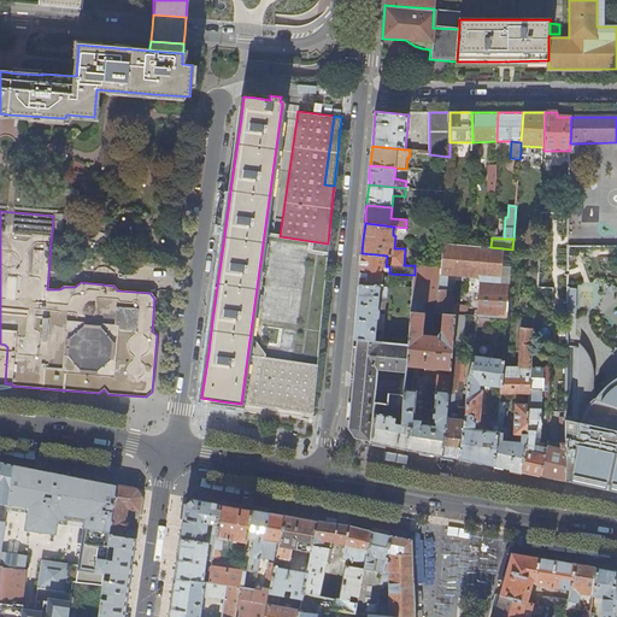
[(327,252),(328,244),(311,241),(310,250),(327,252)]
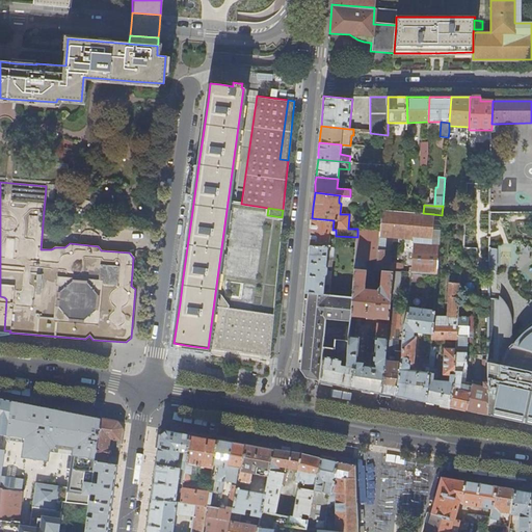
[(437,269),(442,215),(423,213),(401,212),(381,210),(379,231),(378,249),(392,250),(393,242),(403,243),(402,251),(413,251),(410,272),(437,274),(437,269)]
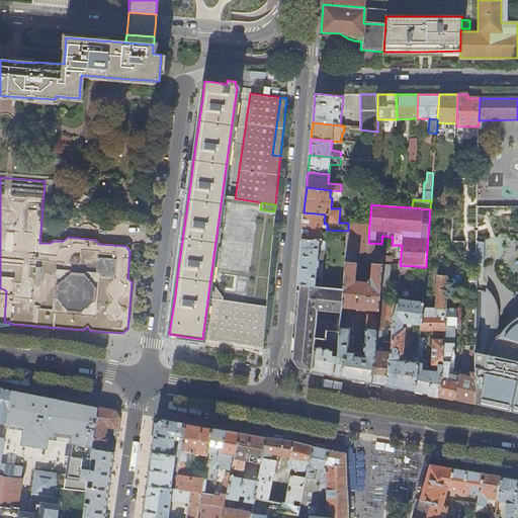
[(296,285),(299,285),(315,286),(316,277),(322,277),(323,263),(318,263),(319,259),(317,259),(318,252),(324,253),(326,232),(323,232),(323,230),(321,230),(321,226),(324,228),(327,228),(327,224),(324,224),(325,214),(304,212),(301,233),(298,266),(296,285)]
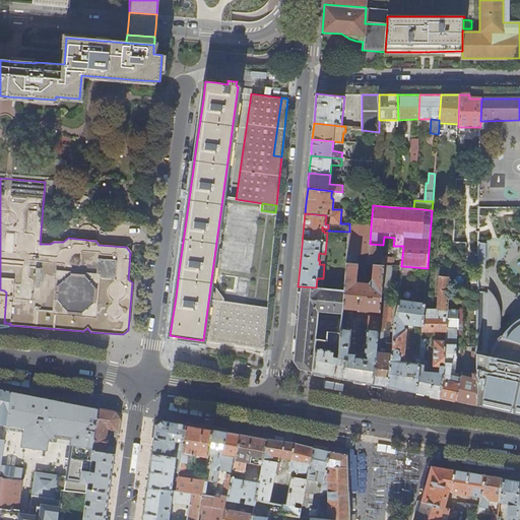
[(370,244),(371,225),(349,223),(349,232),(347,252),(358,253),(369,255),(370,244)]
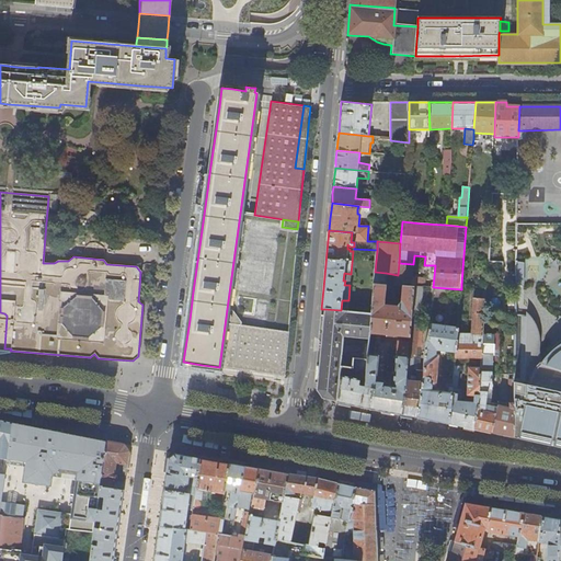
[(489,260),(489,248),(479,247),(478,260),(489,260)]
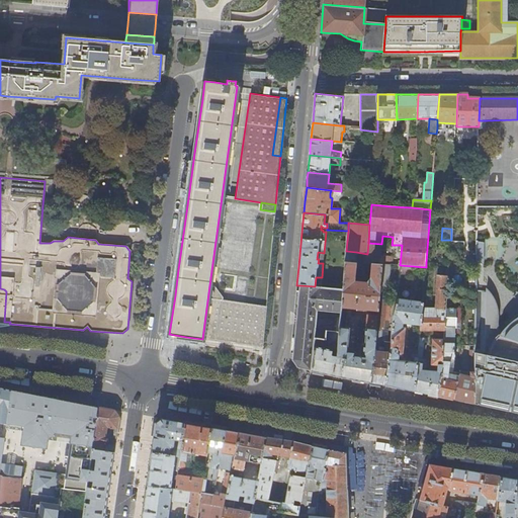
[(477,255),(478,231),(451,229),(451,240),(451,242),(463,243),(463,254),(477,255)]
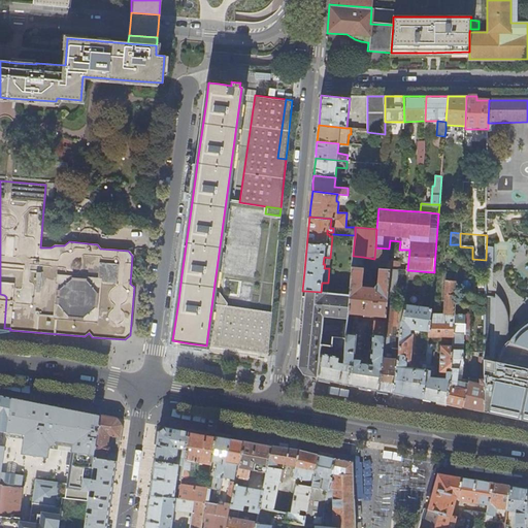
[(389,249),(375,248),(374,259),(373,269),(380,269),(389,270),(397,270),(399,270),(400,263),(388,262),(389,249)]
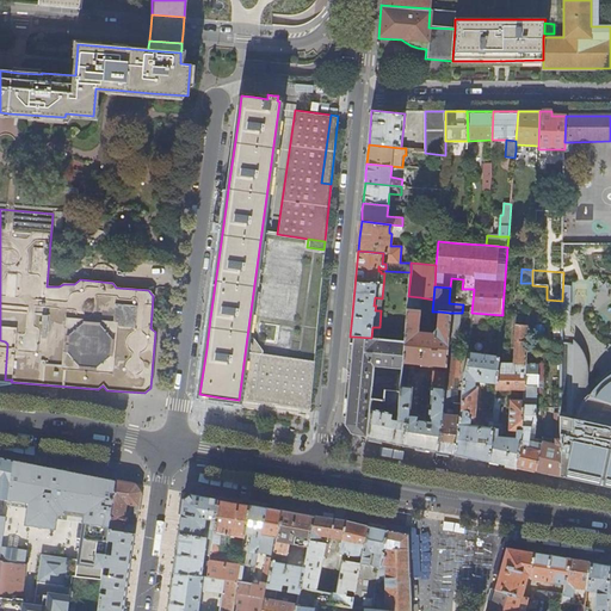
[(425,449),(436,450),(439,433),(445,374),(450,313),(439,312),(438,328),(434,333),(434,334),(417,333),(420,297),(408,296),(405,340),(402,360),(442,365),(440,372),(434,371),(433,374),(429,417),(430,418),(430,420),(425,419),(425,417),(421,417),(421,419),(418,419),(418,415),(409,414),(412,387),(407,386),(408,365),(402,365),(401,369),(399,384),(399,390),(397,402),(396,420),(406,423),(403,444),(425,449)]
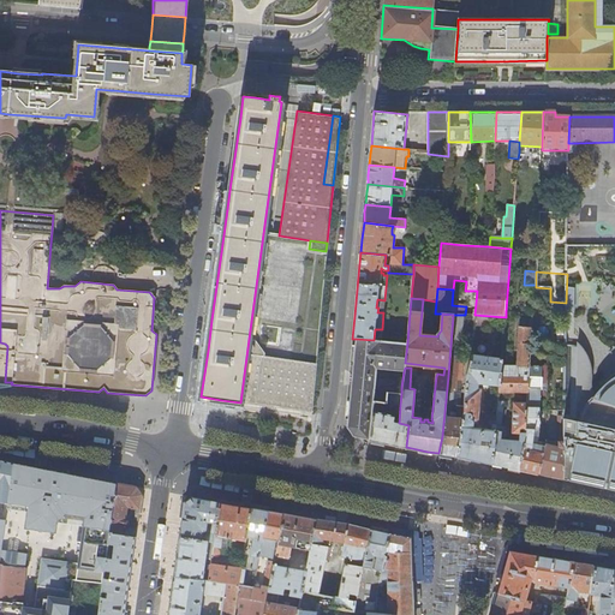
[(514,311),(506,311),(506,317),(505,327),(513,327),(514,311)]
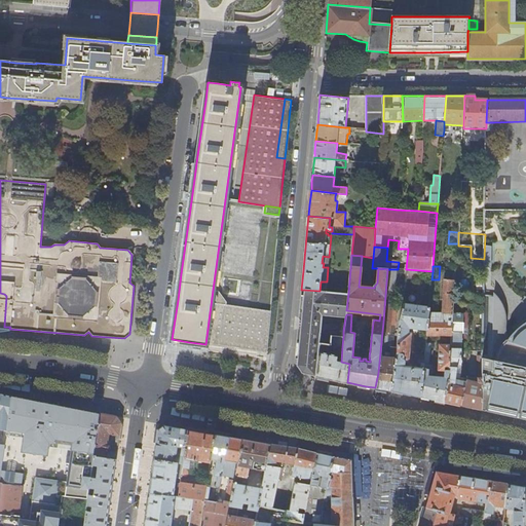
[(382,389),(389,390),(397,347),(392,347),(390,347),(390,352),(386,351),(391,313),(391,306),(393,306),(396,269),(387,269),(383,322),(378,373),(375,387),(382,389)]
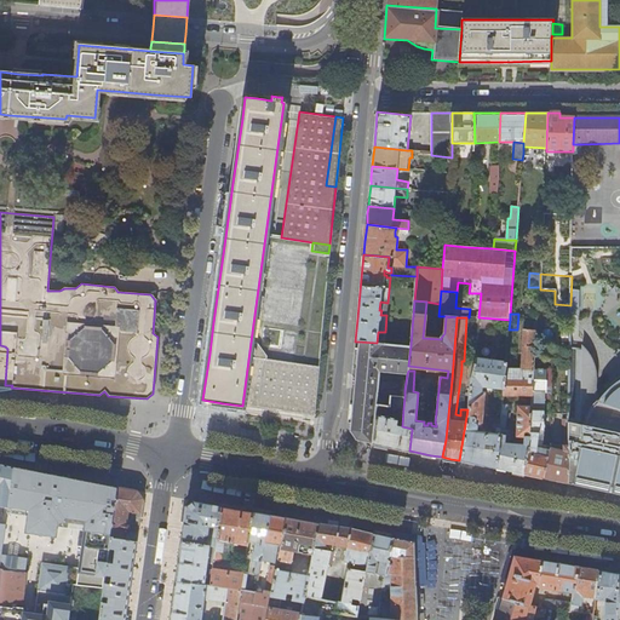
[(533,368),(535,323),(523,322),(523,329),(521,369),(505,368),(504,389),(504,395),(532,396),(533,368)]
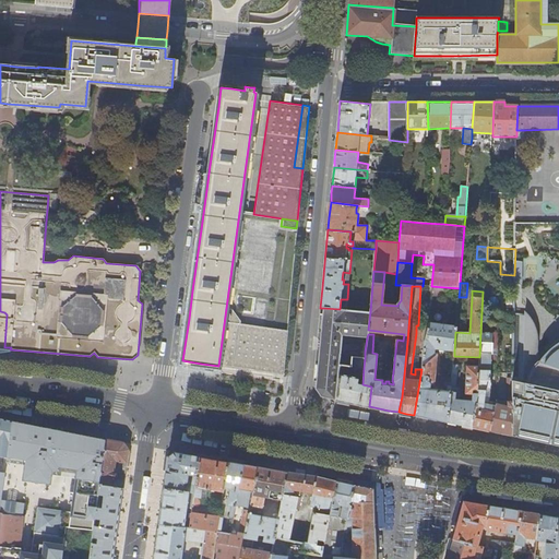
[(226,308),(218,366),(283,375),(287,330),(239,323),(240,321),(232,309),(226,308)]
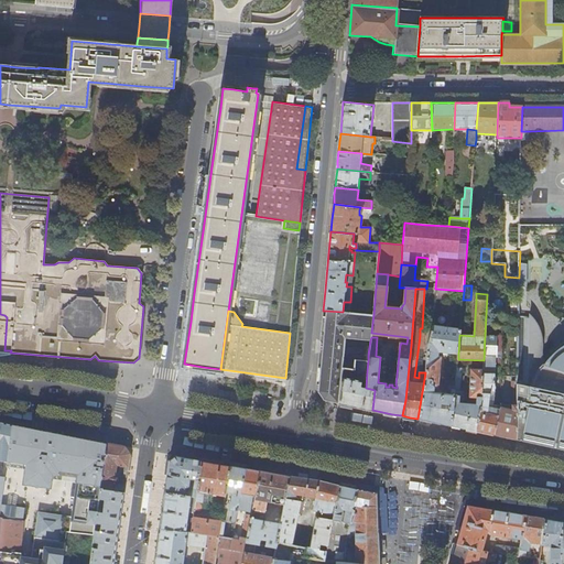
[(371,333),(373,314),(349,313),(343,312),(326,311),(321,357),(317,392),(324,401),(338,403),(343,368),(342,368),(345,338),(370,340),(371,337),(371,333)]
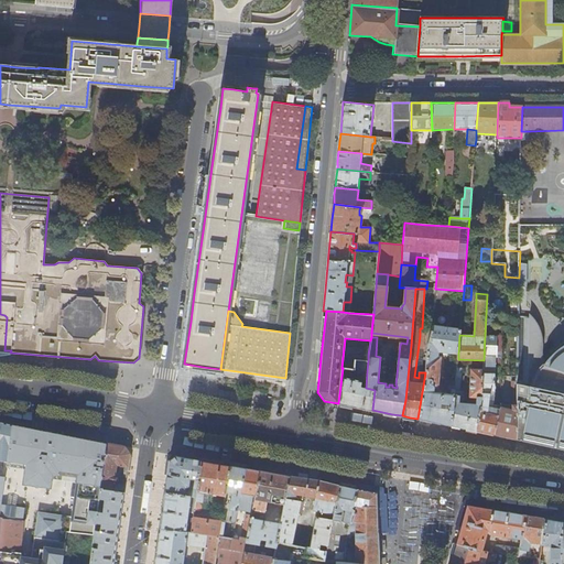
[(1,355),(3,355),(6,355),(10,354),(10,353),(11,350),(4,350),(7,317),(4,315),(0,314),(0,355),(1,355)]
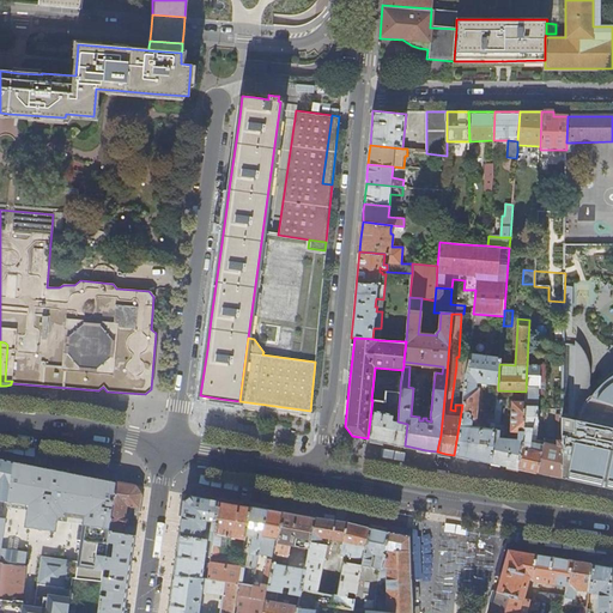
[(560,462),(559,478),(612,489),(612,370),(611,371),(608,375),(605,377),(601,382),(598,387),(595,389),(593,394),(592,390),(589,387),(589,383),(590,378),(590,376),(590,371),(589,368),(589,365),(587,360),(583,354),(576,341),(575,346),(569,345),(568,417),(560,417),(560,420),(560,437),(560,462)]
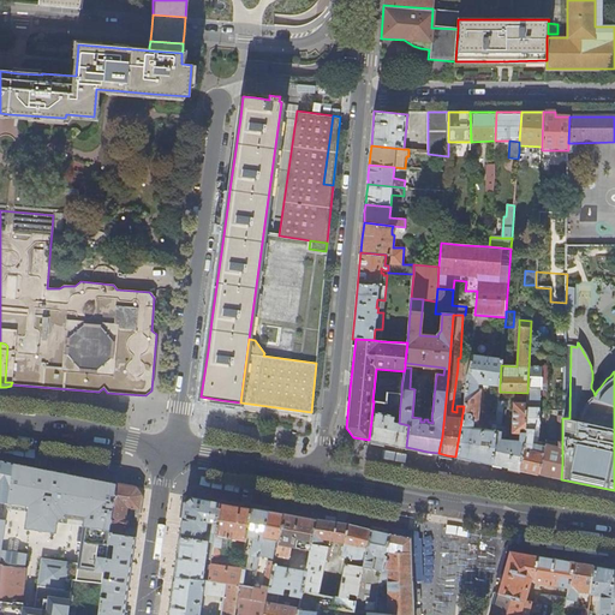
[(501,365),(502,359),(472,354),(466,382),(464,406),(455,457),(475,460),(491,465),(495,440),(495,430),(491,430),(472,428),(473,422),(477,423),(481,389),(477,389),(478,383),(500,386),(501,365)]
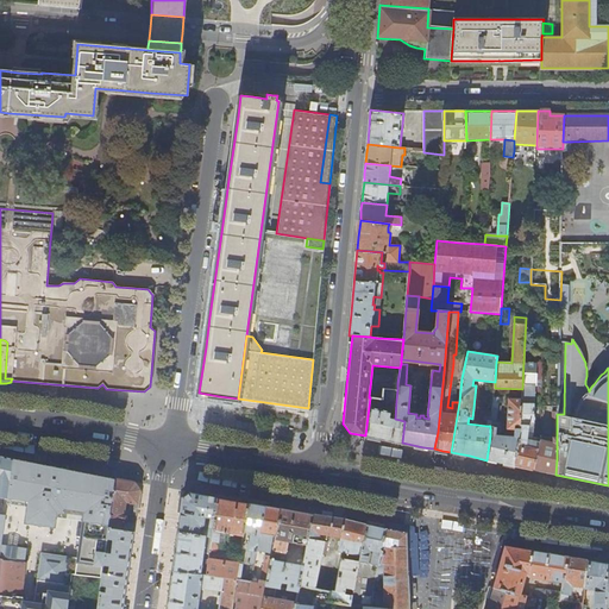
[(525,469),(532,470),(540,440),(540,439),(532,438),(535,385),(537,385),(538,363),(523,362),(522,389),(522,400),(520,428),(515,466),(525,469)]
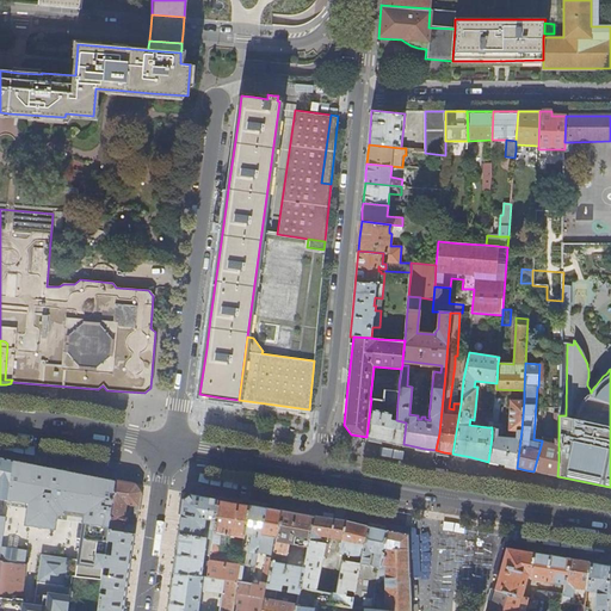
[(461,364),(455,364),(449,408),(454,409),(454,403),(456,403),(458,389),(461,364)]
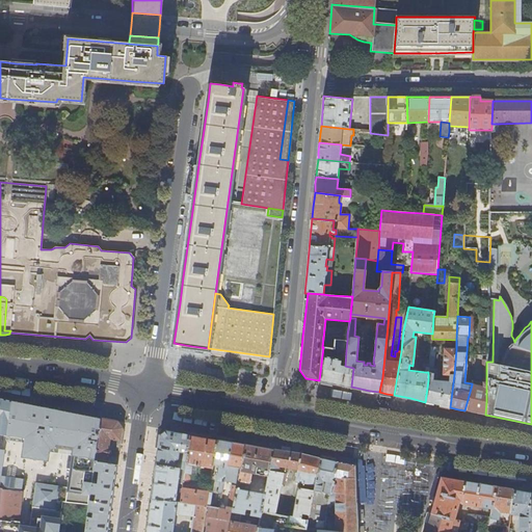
[(334,348),(346,350),(347,340),(335,339),(334,348)]
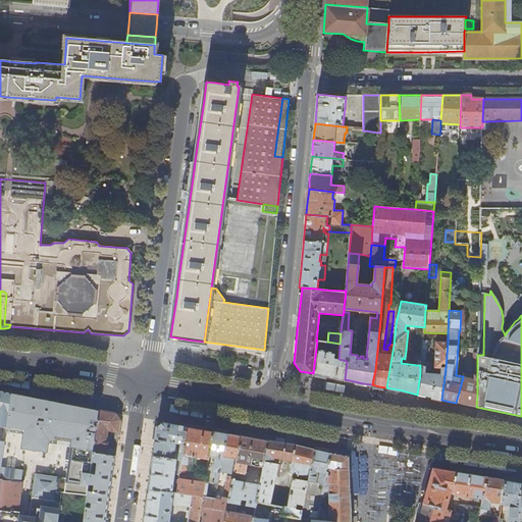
[(329,376),(345,379),(347,361),(338,359),(334,357),(335,353),(326,350),(327,342),(317,341),(313,373),(329,376)]
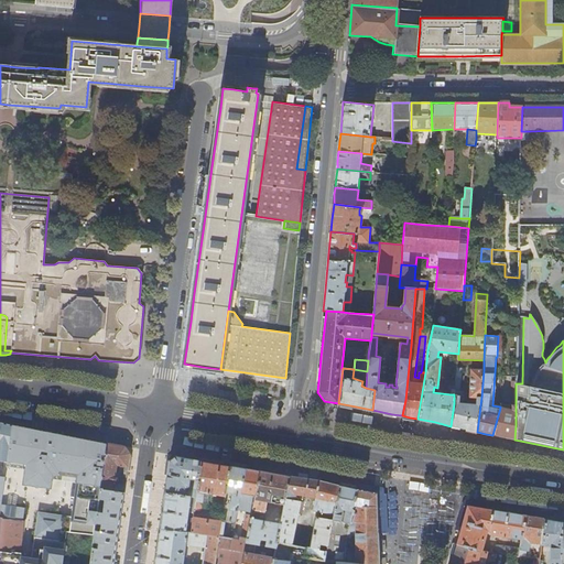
[(466,429),(477,432),(481,397),(484,370),(472,369),(469,398),(476,398),(477,399),(476,400),(475,404),(463,403),(464,391),(459,390),(455,390),(454,394),(458,396),(458,403),(454,403),(451,426),(466,429)]
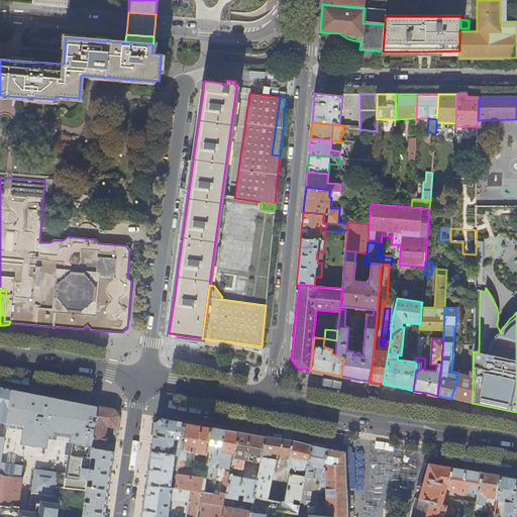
[(463,401),(472,403),(473,390),(473,369),(469,369),(469,372),(468,372),(466,376),(458,374),(451,399),(463,401)]
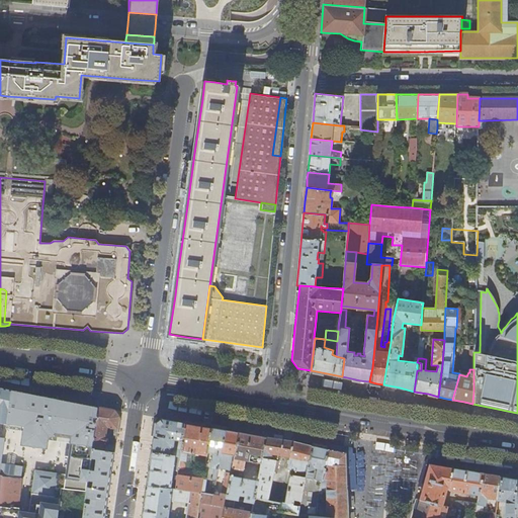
[(0,421),(7,423),(11,389),(0,385),(0,421)]
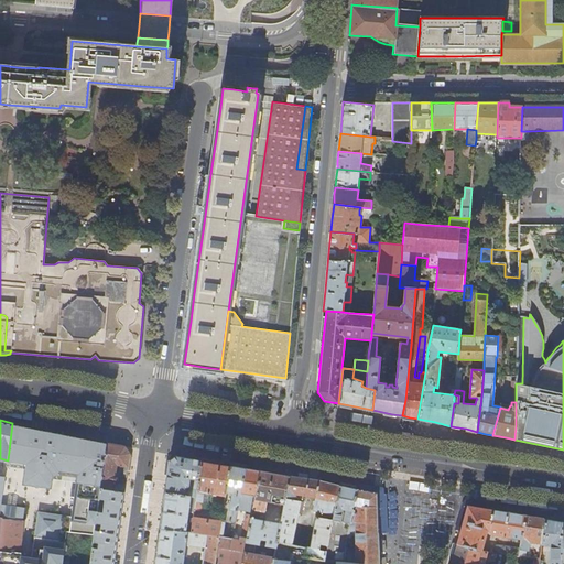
[(33,426),(12,423),(8,461),(7,466),(24,469),(23,484),(53,488),(54,478),(58,479),(75,481),(69,516),(67,531),(94,534),(94,530),(95,523),(97,511),(98,498),(99,488),(106,443),(83,437),(65,434),(33,426)]
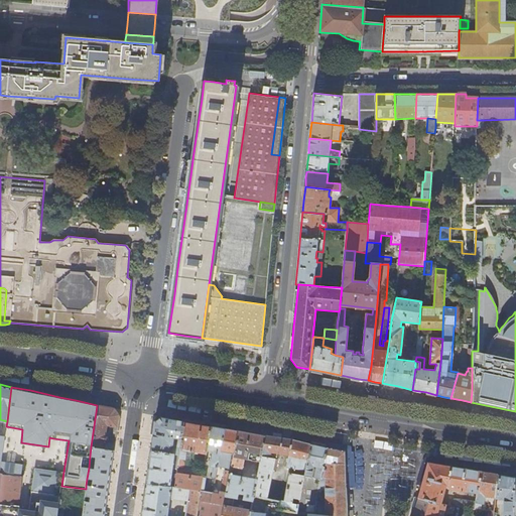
[(105,406),(97,405),(91,446),(90,456),(95,457),(94,469),(89,468),(87,479),(92,479),(91,486),(86,485),(86,489),(85,495),(90,496),(89,501),(84,500),(82,515),(103,515),(107,493),(111,464),(115,431),(118,413),(113,408),(105,406)]
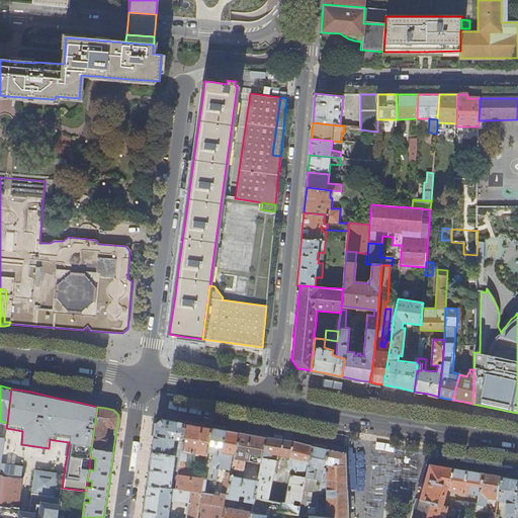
[(153,436),(151,452),(169,454),(170,447),(180,448),(183,423),(174,421),(166,419),(161,419),(155,423),(153,436)]
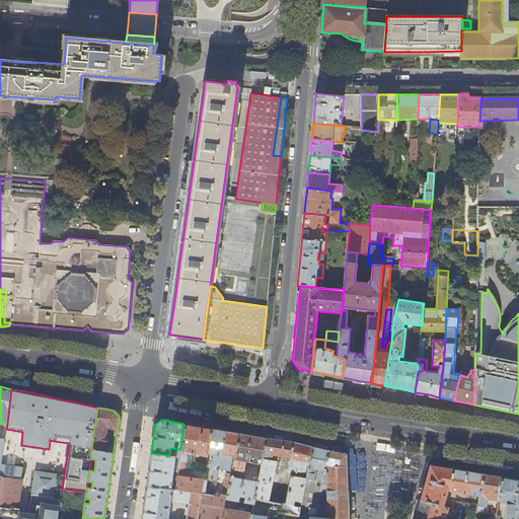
[(202,427),(183,424),(180,449),(179,456),(178,468),(181,469),(184,467),(186,461),(187,452),(207,455),(207,452),(211,428),(202,427)]
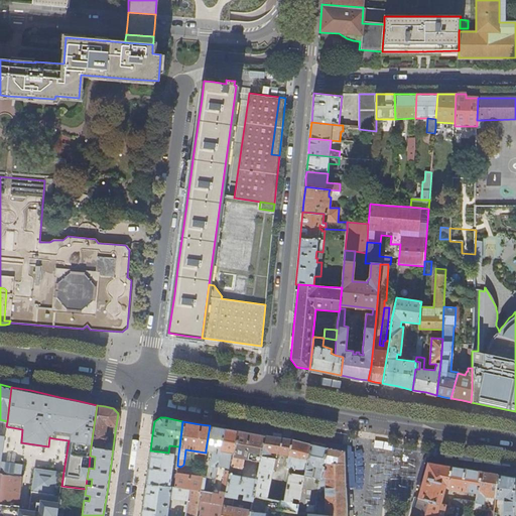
[(218,427),(210,425),(206,449),(211,450),(209,466),(214,467),(217,467),(217,466),(224,428),(218,427)]
